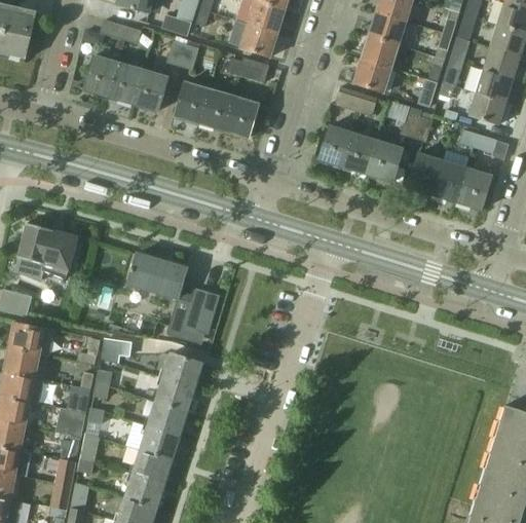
[(150,12),(152,0),(118,0),(117,4),(150,12)]
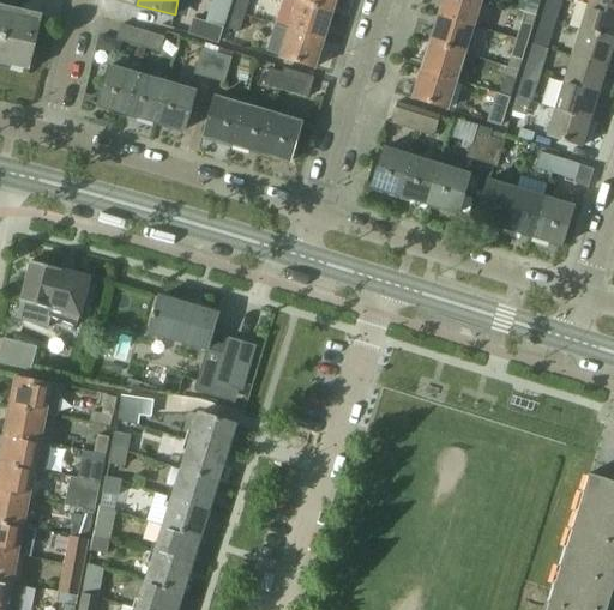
[(238,0),(235,10),(246,13),(250,0),(238,0)]
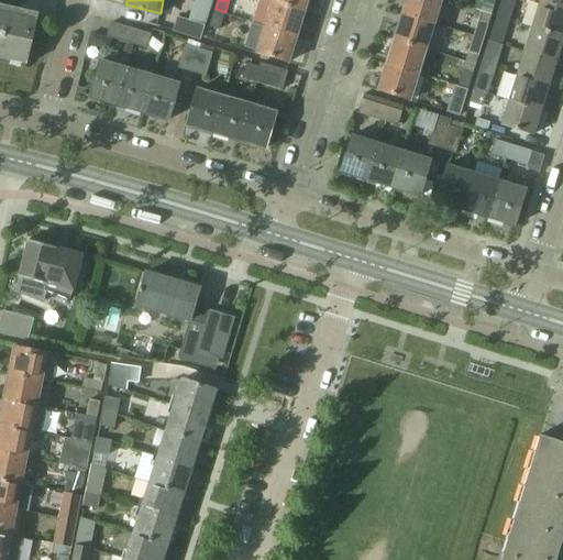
[(306,10),(276,0),(273,0),(265,24),(298,35),(306,10)]
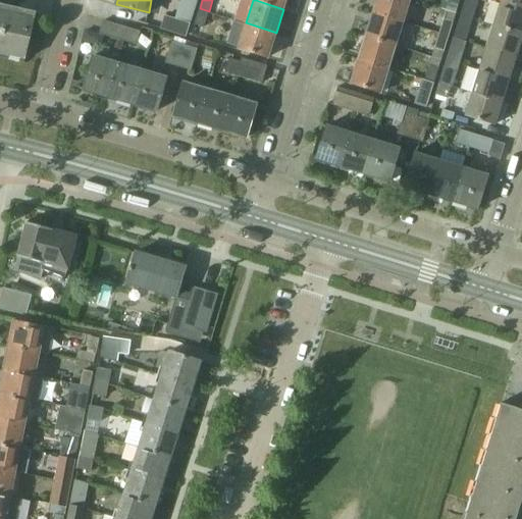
[(256,0),(283,9),(285,0),(256,0)]
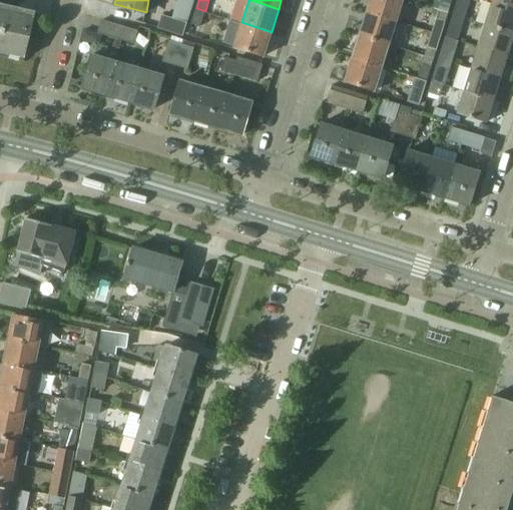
[(397,21),(403,0),(370,0),(367,12),(397,21)]
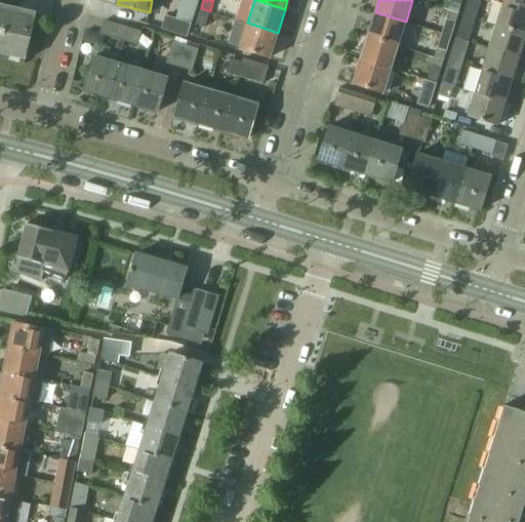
[(524,7),(503,1),(496,25),(524,33),(524,7)]
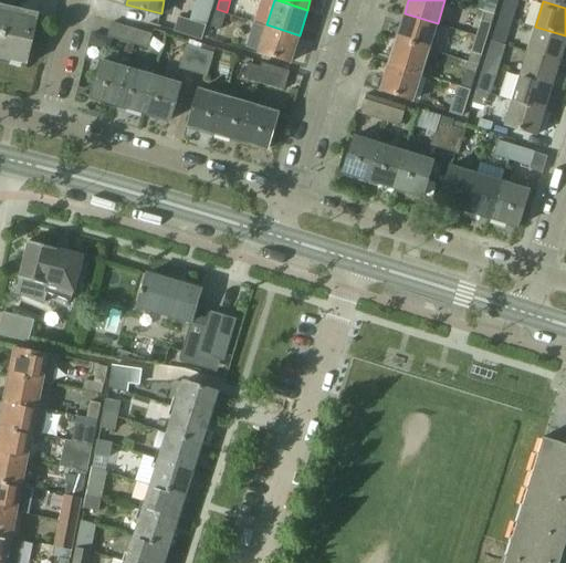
[(0,56),(28,64),(39,18),(0,9),(0,56)]
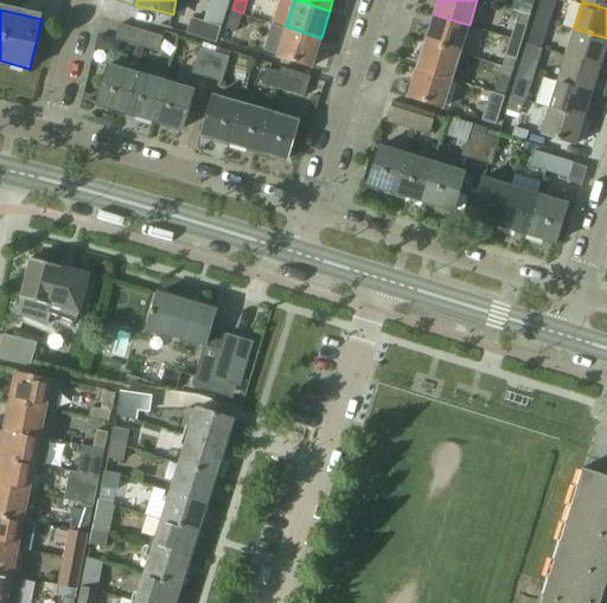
[(243,13),(232,10),(228,26),(238,30),(243,13)]
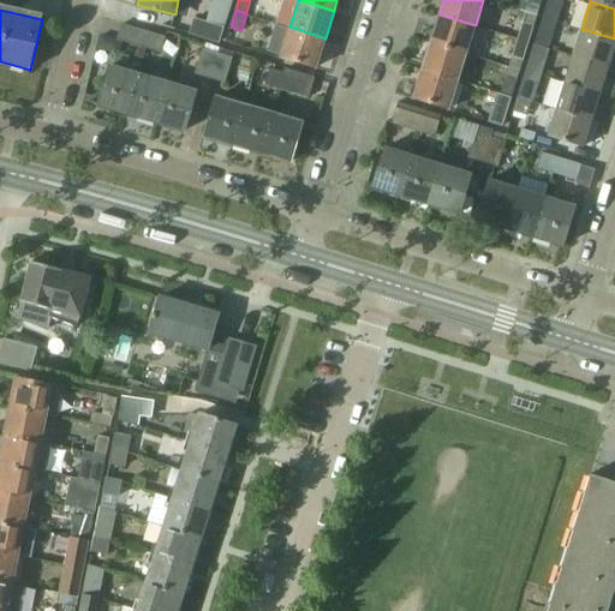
[(467,53),(476,25),(440,15),(431,42),(467,53)]
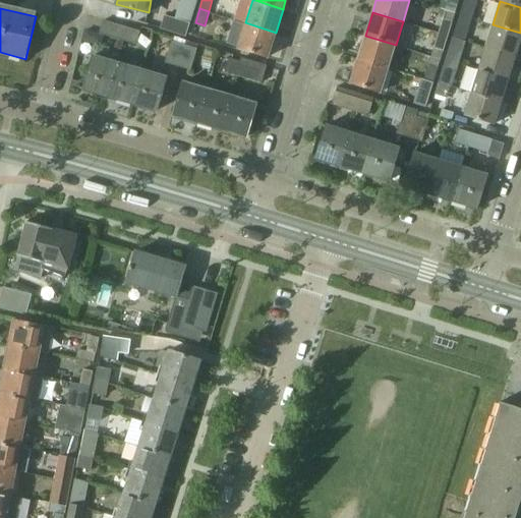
[(188,21),(163,13),(159,27),(184,36),(188,21)]
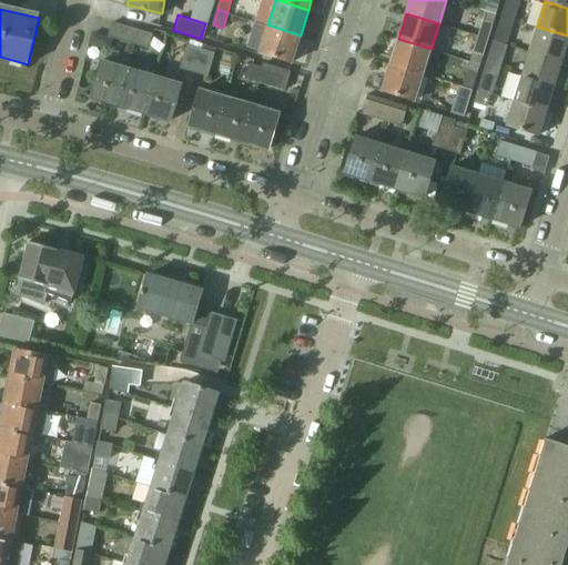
[(479,36),(488,38),(494,22),(484,19),(479,36)]
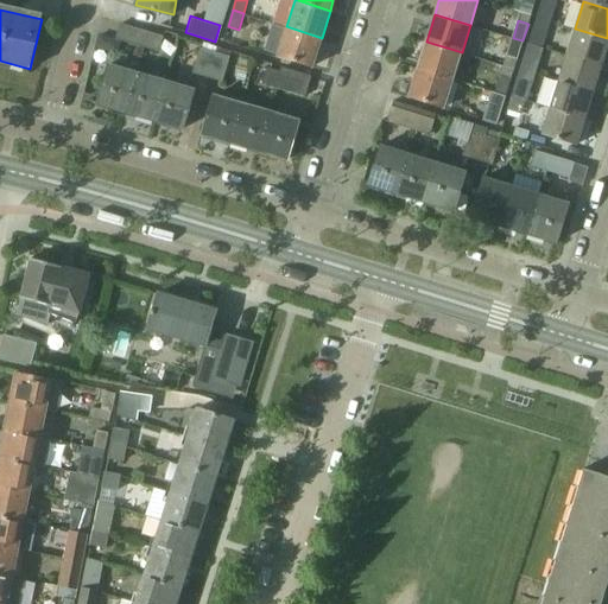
[(119,38),(147,46),(152,32),(122,23),(119,38)]
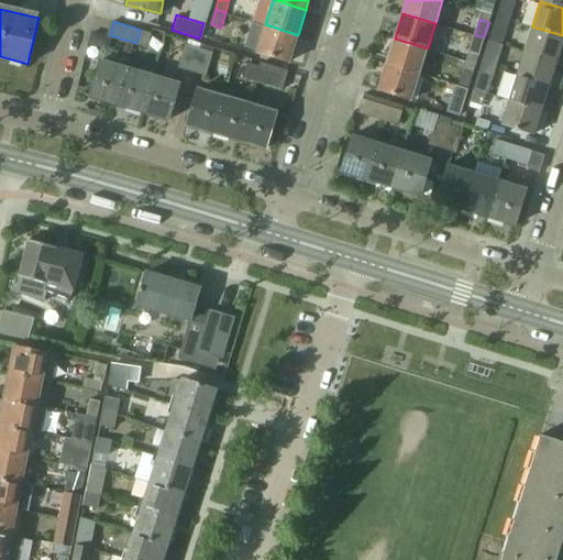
[(298,35),(265,24),(256,51),(289,61),(298,35)]
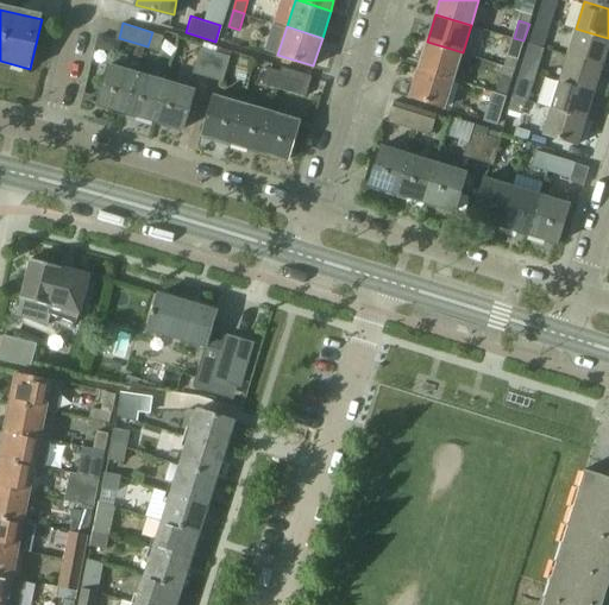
[(528,42),(541,45),(546,33),(532,29),(528,42)]
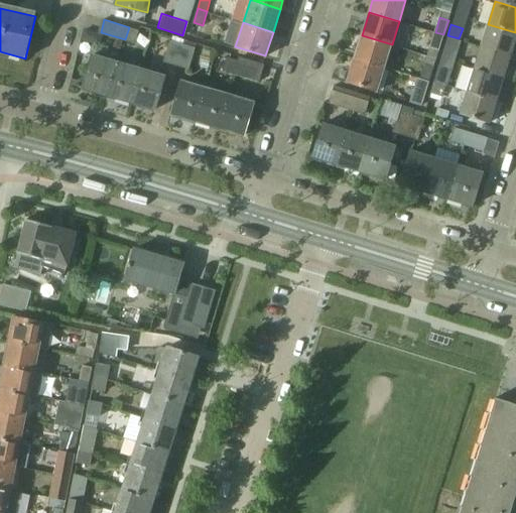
[(515,35),(515,32),(488,24),(481,45),(510,54),(515,35)]
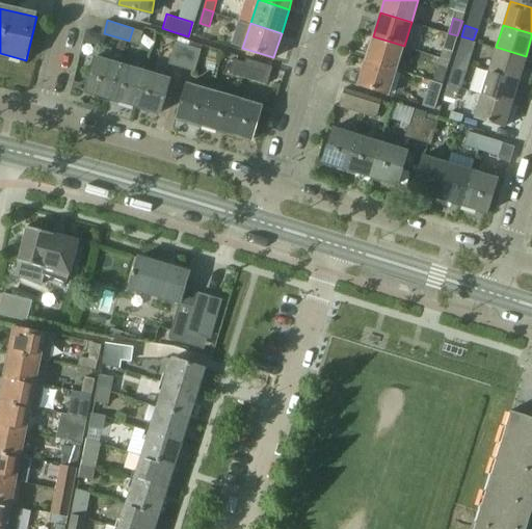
[(133,28),(129,41),(140,45),(144,31),(133,28)]
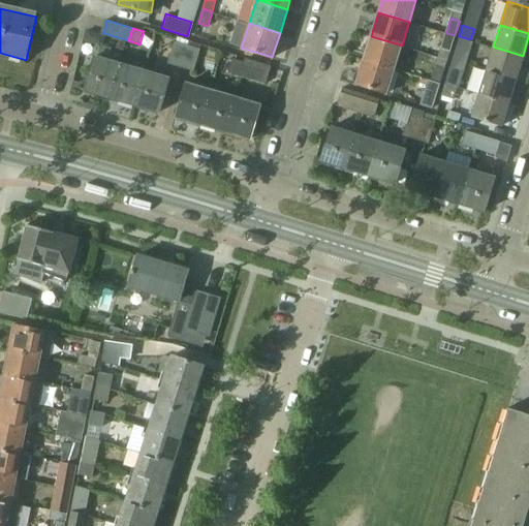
[(450,50),(455,35),(446,33),(441,48),(450,50)]
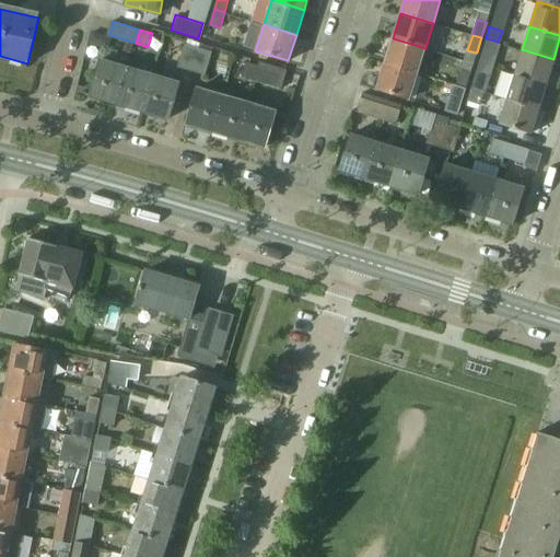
[(417,73),(426,48),(393,38),(385,62),(417,73)]
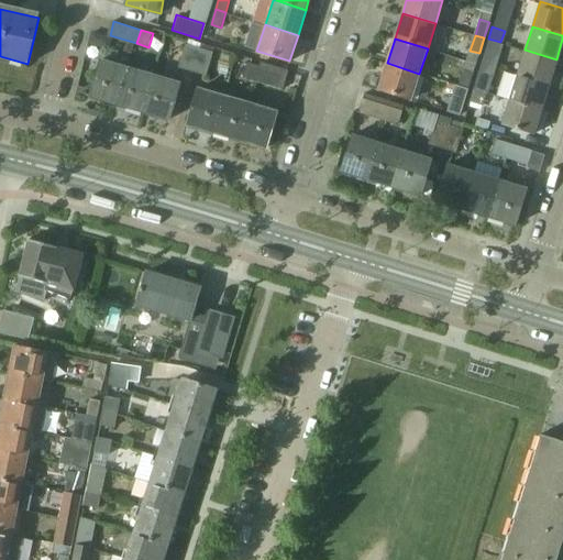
[(497,56),(500,42),(488,39),(484,52),(497,56)]
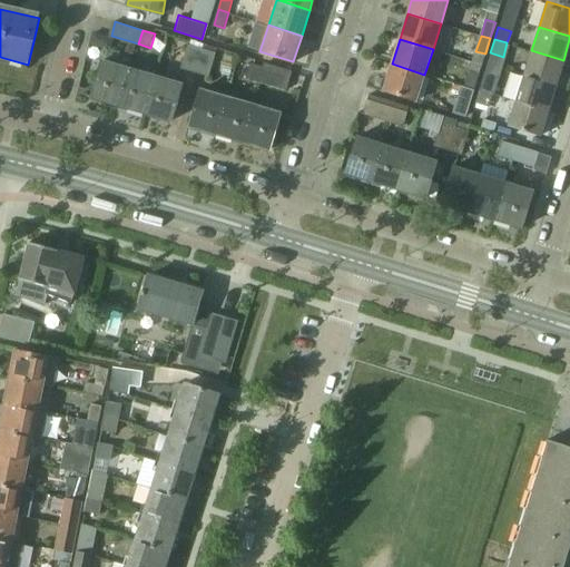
[(183,67),(196,71),(204,48),(189,45),(183,67)]
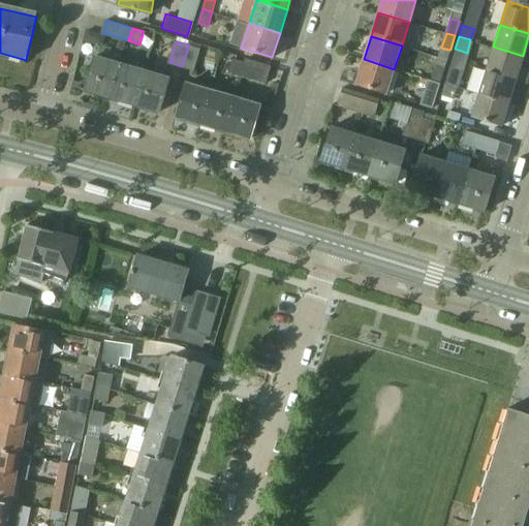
[(189,44),(182,66),(194,70),(200,49),(189,44)]
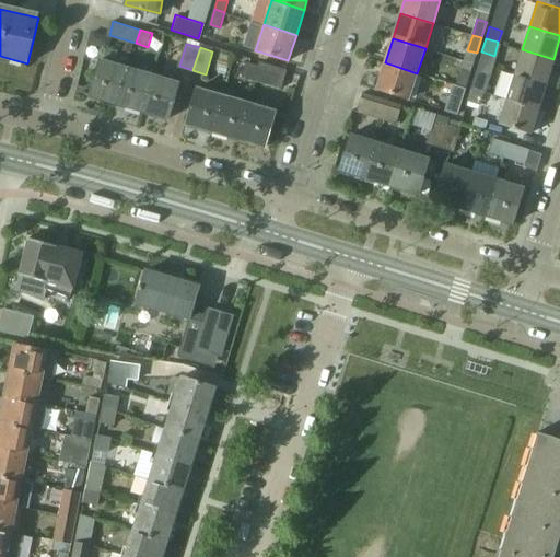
[(553,59),(522,49),(514,74),(546,84),(553,59)]
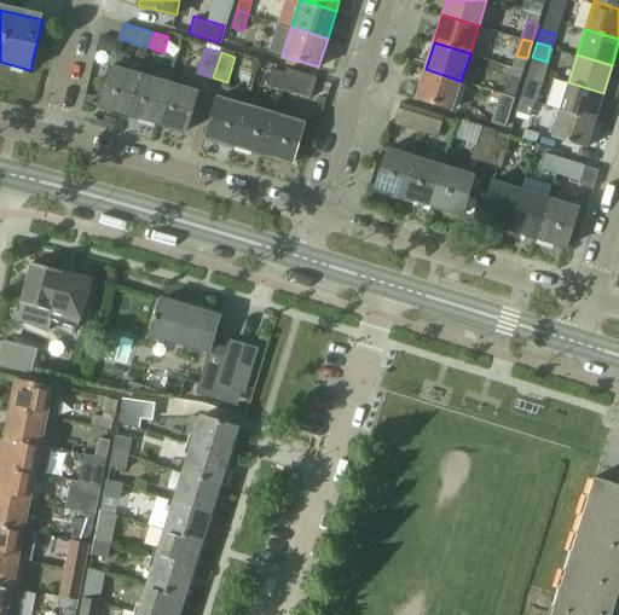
[(99,105),(128,115),(140,74),(111,64),(99,105)]
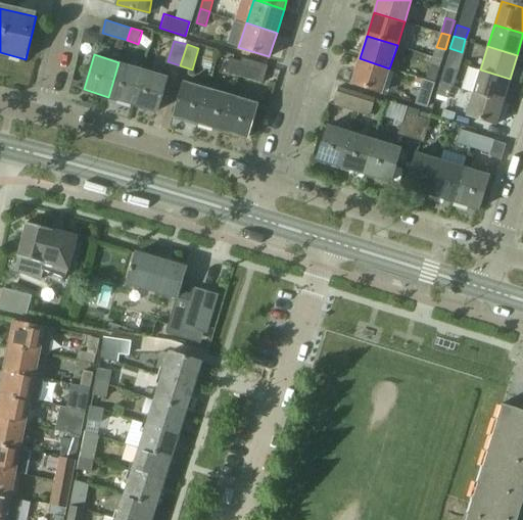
[(224,69),(236,74),(240,60),(228,57),(224,69)]
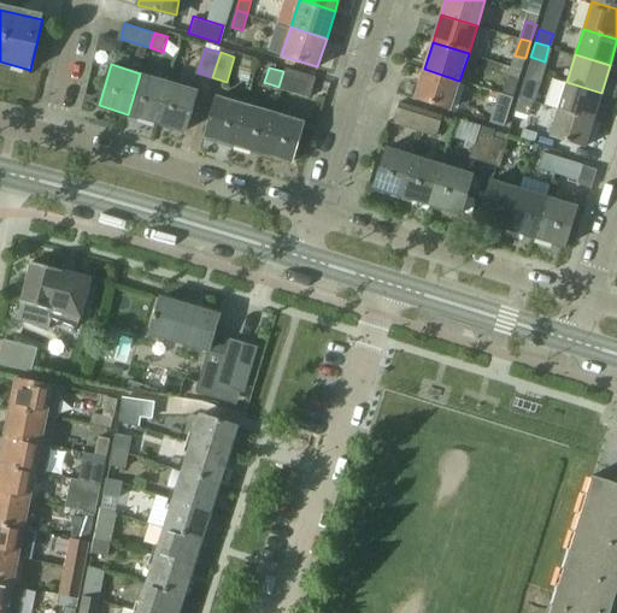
[(309,96),(315,76),(285,68),(283,71),(278,87),(309,96)]
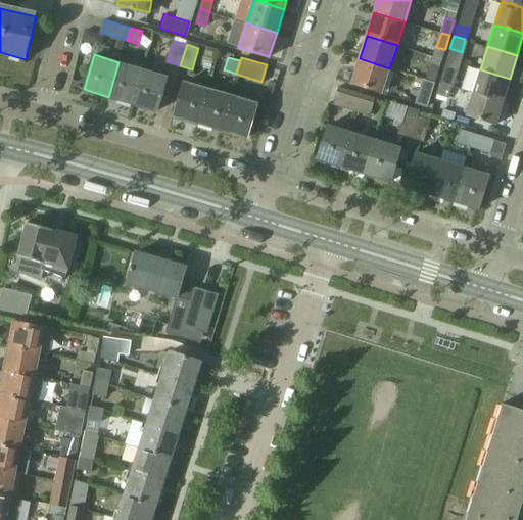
[(382,91),(389,68),(360,58),(352,82),(382,91)]
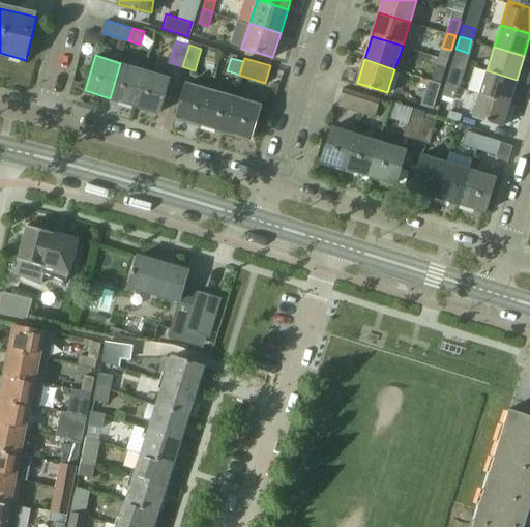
[(135,106),(145,70),(120,63),(110,98),(135,106)]
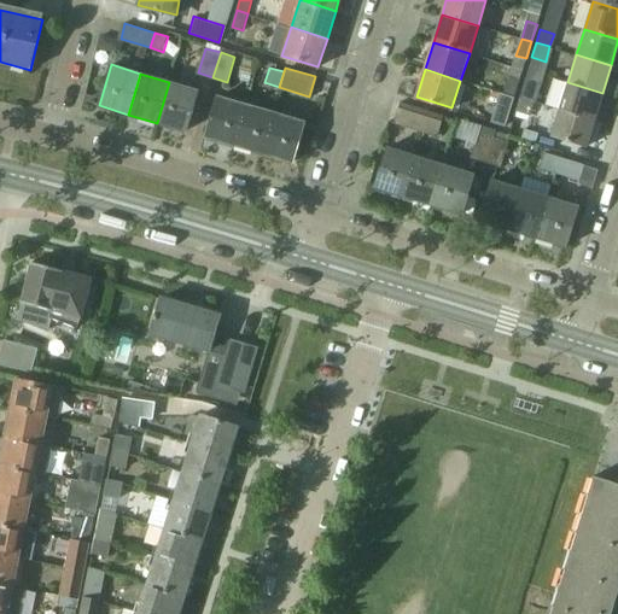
[(505,93),(514,97),(520,80),(509,76),(505,93)]
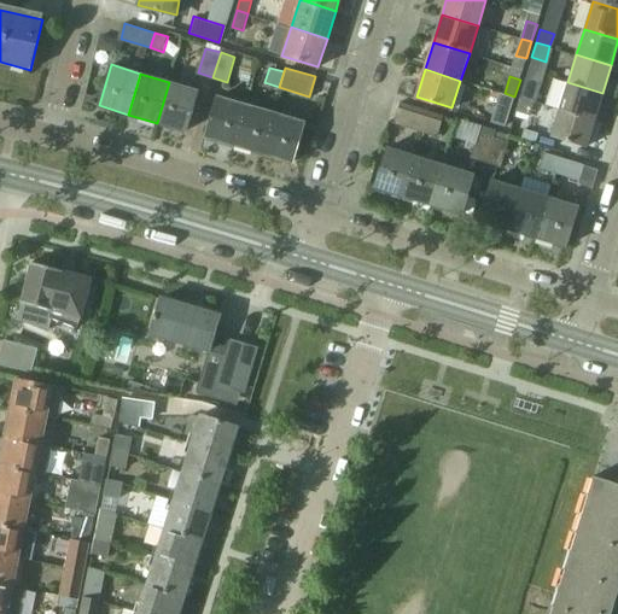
[(197,89),(169,82),(157,123),(185,130),(197,89)]
